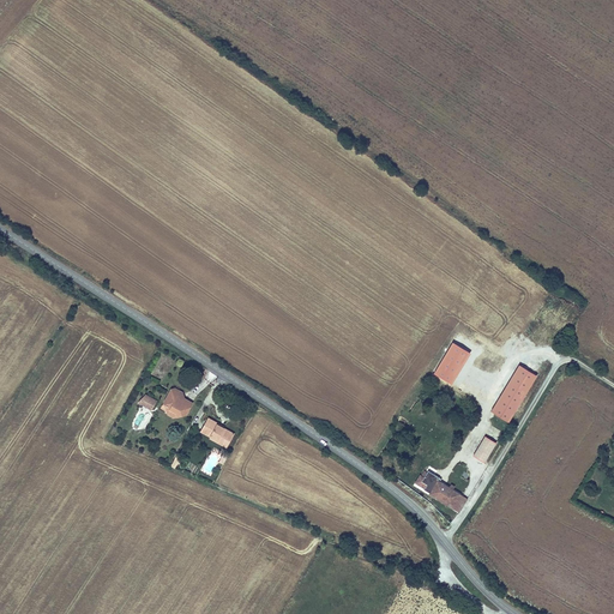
[(452,384),(470,351),(452,342),(434,373),(452,384)]
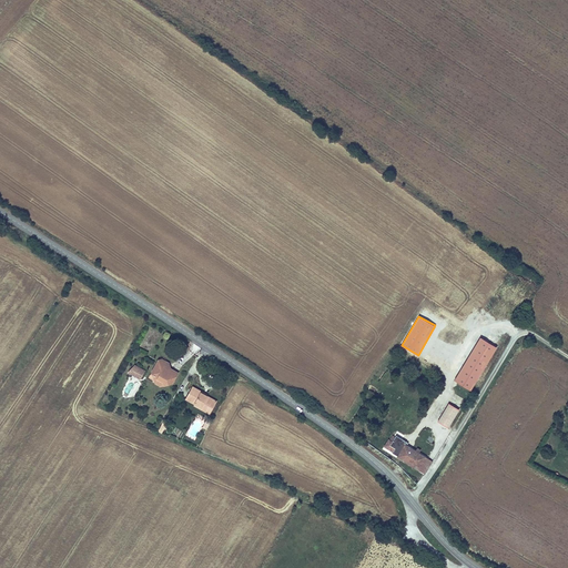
[(454,382),(470,392),(496,347),(479,337),(454,382)]
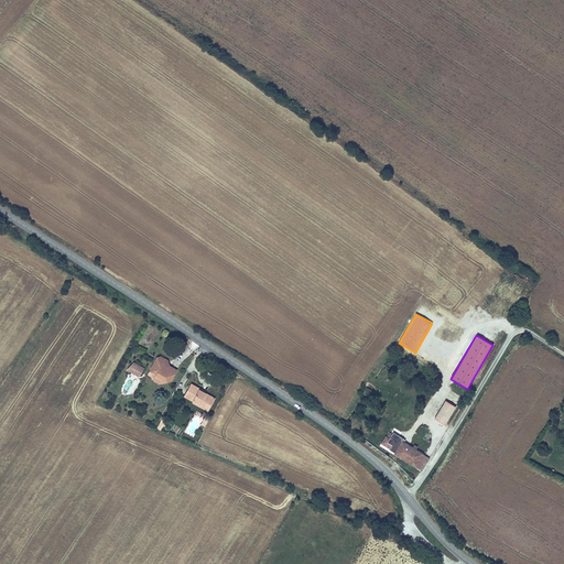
[(161,357),(156,358),(154,362),(155,367),(153,369),(156,378),(153,380),(160,384),(171,381),(176,372),(170,368),(166,369),(164,359),(161,357)]
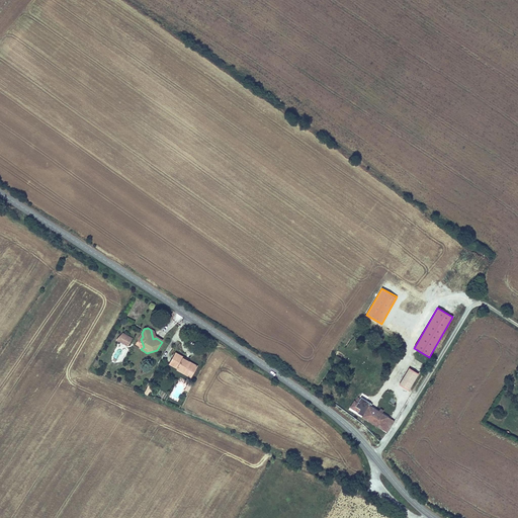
[(115,340),(127,347),(133,338),(122,333),(115,340)]
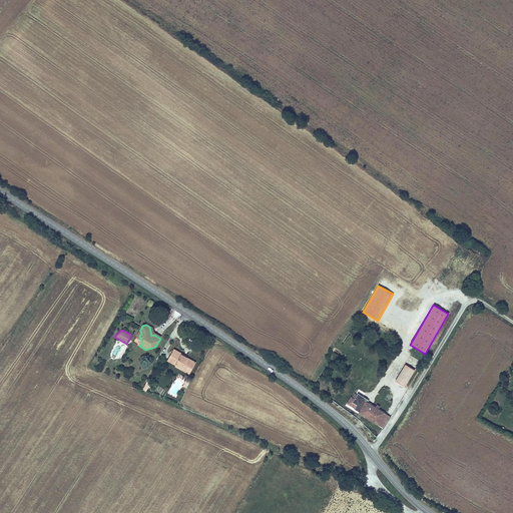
[(175,366),(174,368),(181,371),(183,368),(187,371),(192,362),(187,359),(187,357),(173,350),(167,362),(175,366)]
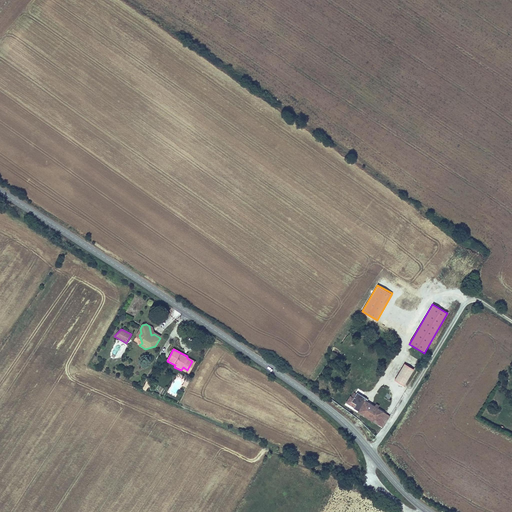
[(181,370),(189,374),(195,362),(192,361),(187,370),(183,367),(181,370)]
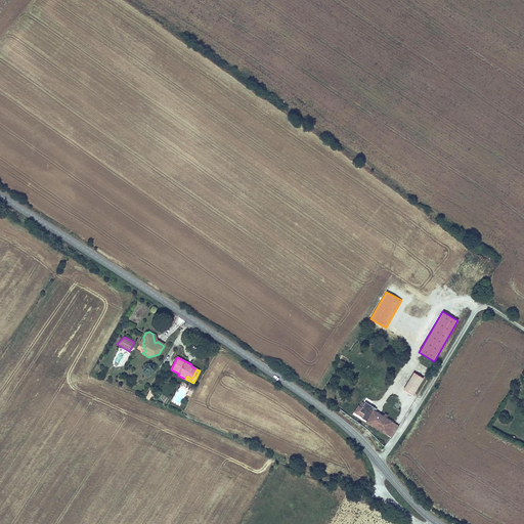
[(403,389),(413,394),(423,379),(413,373),(403,389)]
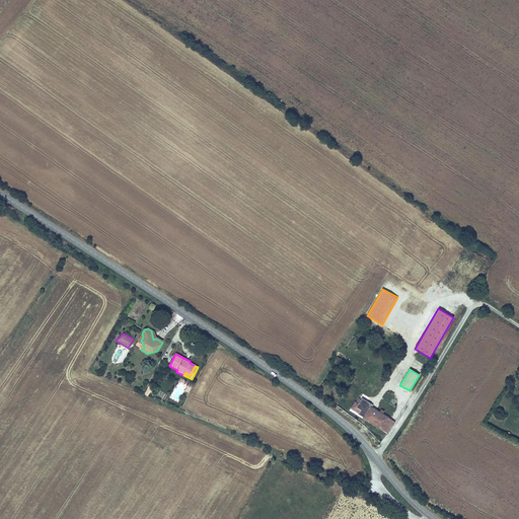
[(153,386),(149,384),(144,393),(148,395),(153,386)]
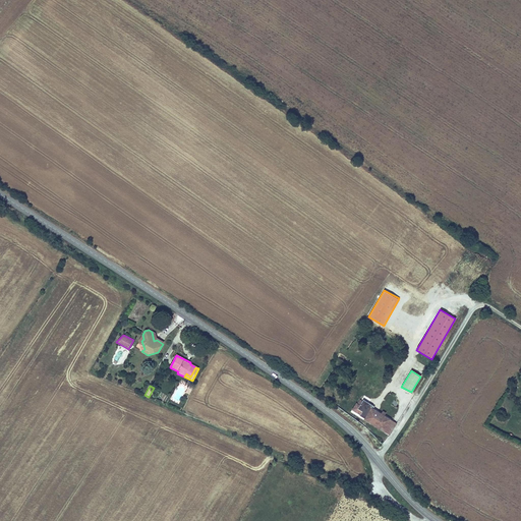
[(193,388),(189,386),(185,393),(189,395),(193,388)]
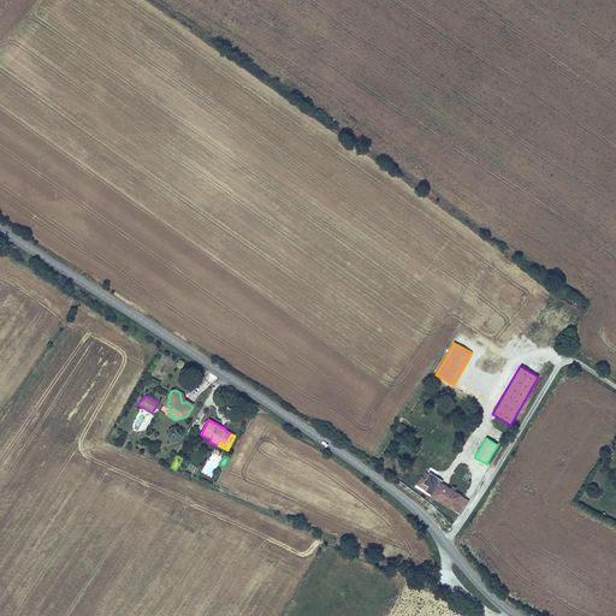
[(420,490),(460,515),(468,502),(434,480),(437,478),(427,472),(426,473),(425,473),(421,477),(426,480),(420,490)]
